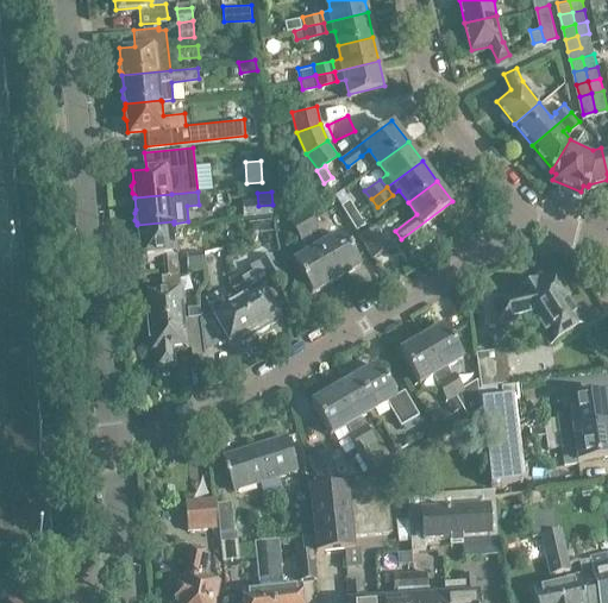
[(350,214),(358,209),(350,196),(342,202),(350,214)]
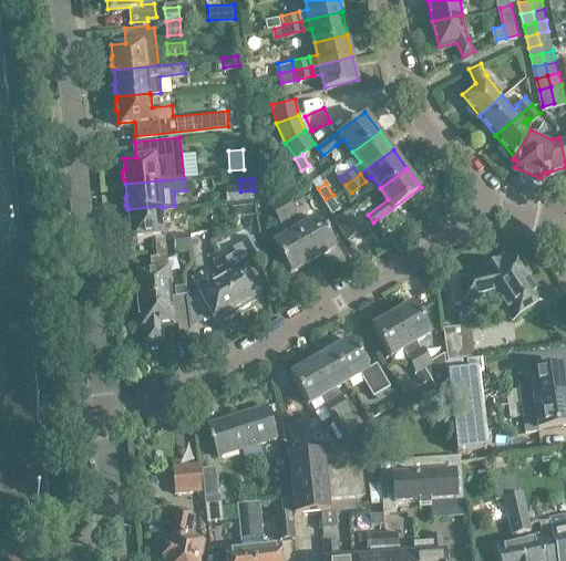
[(278,197),(284,207),(292,201),(287,193),(278,197)]
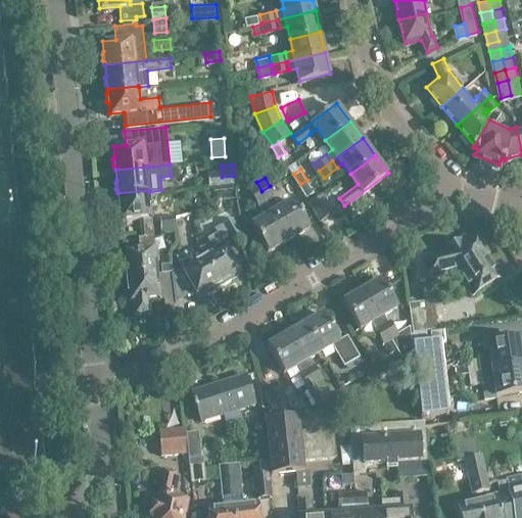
[(307,180),(300,184),(306,194),(314,190),(307,180)]
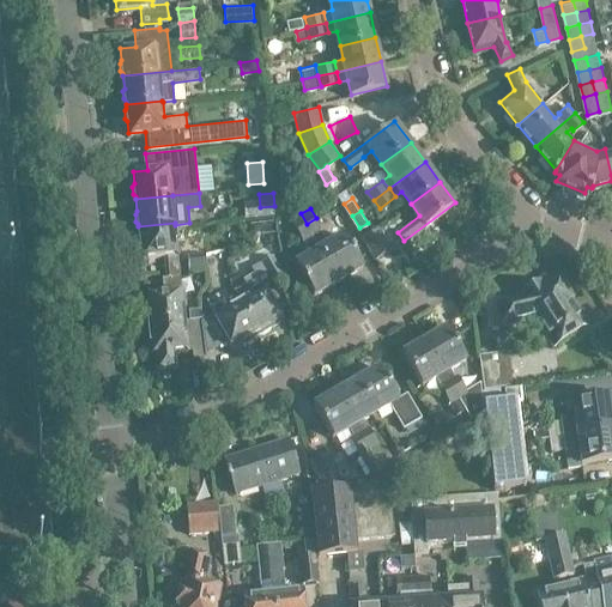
[(292,219),(298,229),(307,224),(301,213),(292,219)]
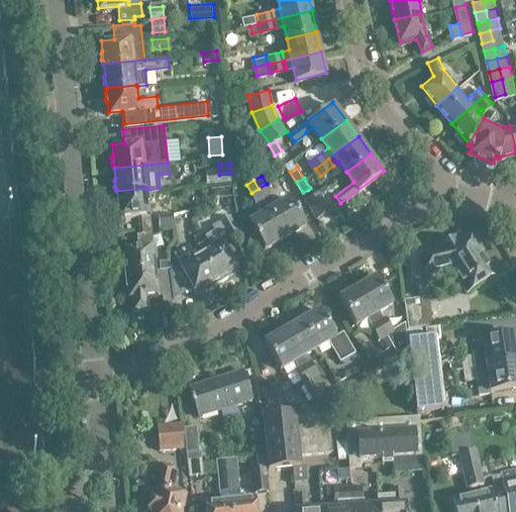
[(271,193),(267,184),(259,189),(264,197),(271,193)]
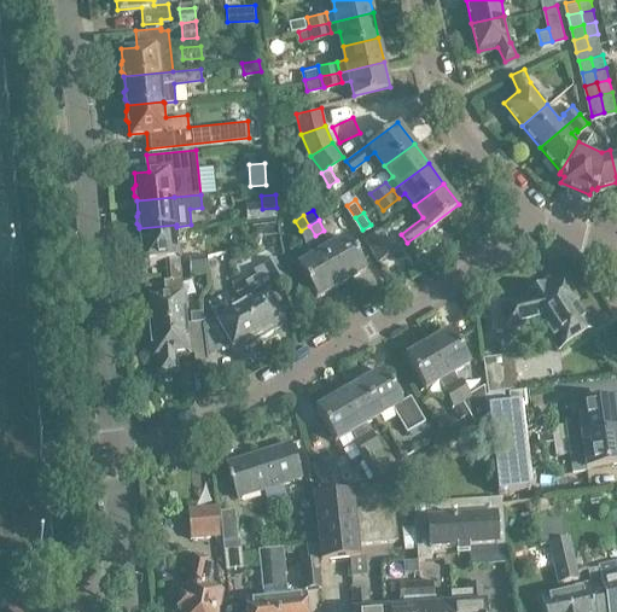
[(139,228),(140,233),(138,235),(139,243),(141,245),(143,258),(167,256),(168,273),(181,272),(176,225),(139,228)]
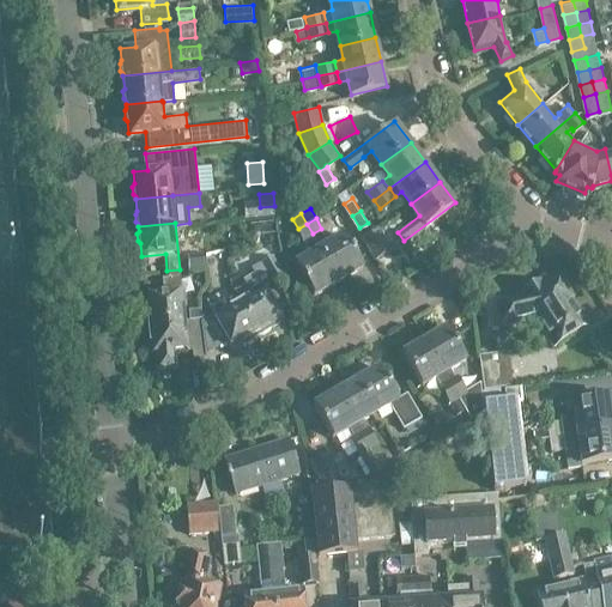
[(303,238),(313,234),(307,224),(298,229),(303,238)]
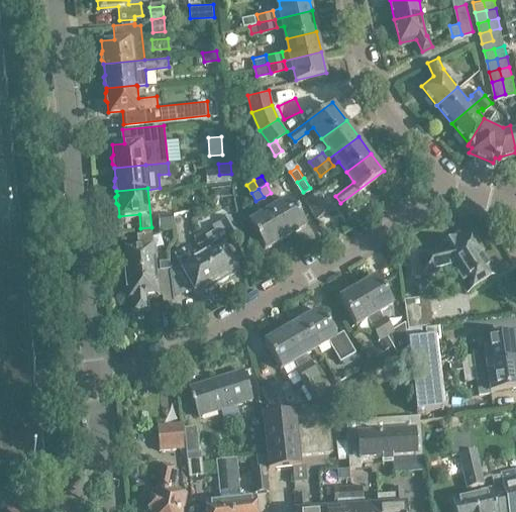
[(306,198),(317,217),(330,209),(319,191),(306,198)]
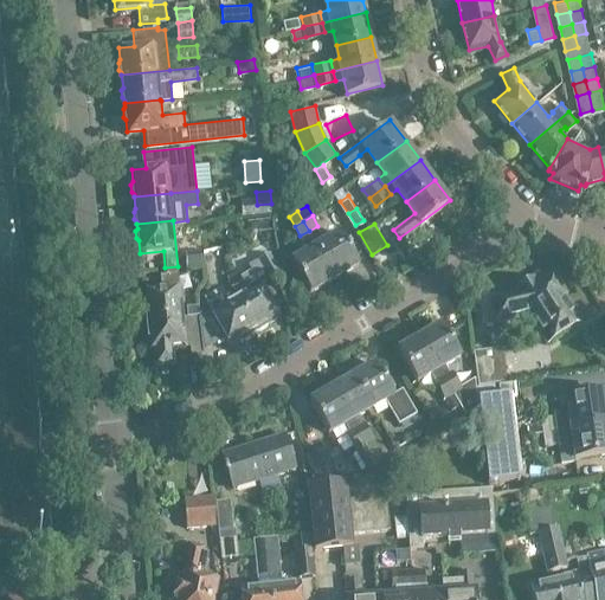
[(326,260),(335,276),(359,262),(341,231),(327,239),(323,234),(317,226),(309,231),(326,260)]
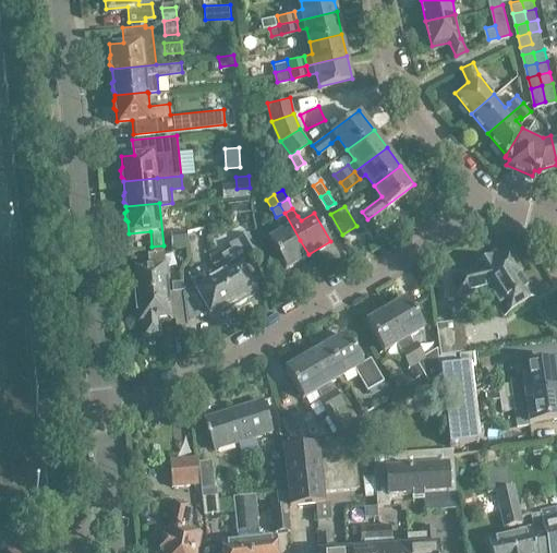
[(283,230),(269,239),(286,267),(309,254),(300,240),(285,213),(276,217),(281,226),(280,226),(283,230)]
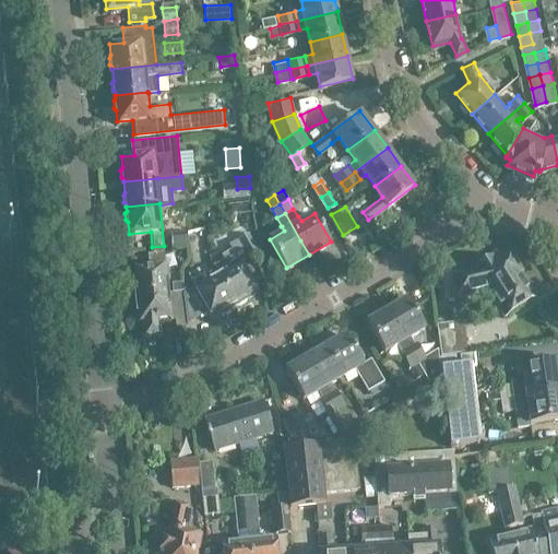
[(173,240),(185,239),(183,227),(170,230),(173,240)]
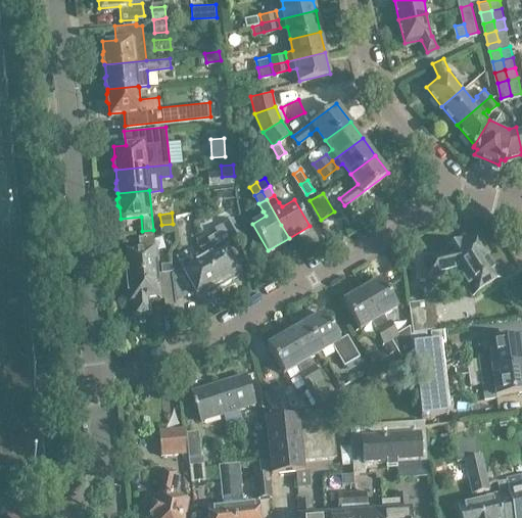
[(215,226),(217,231),(207,236),(216,249),(203,255),(220,283),(222,281),(225,282),(230,278),(232,276),(240,271),(225,244),(228,242),(232,235),(223,221),(215,226)]
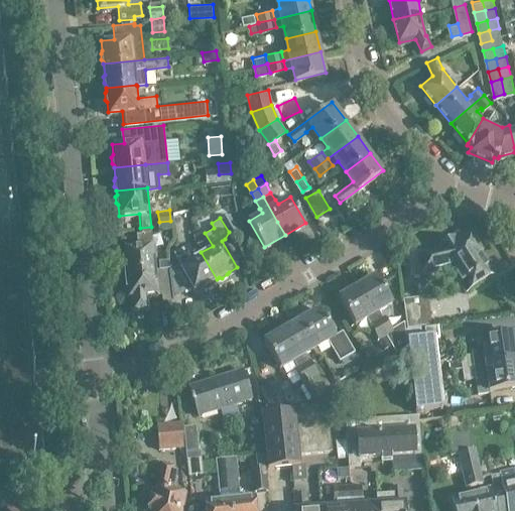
[(123,258),(122,260),(122,267),(124,269),(125,271),(155,268),(167,267),(170,267),(169,258),(160,259),(160,263),(155,264),(151,230),(137,232),(138,246),(122,248),(123,258)]
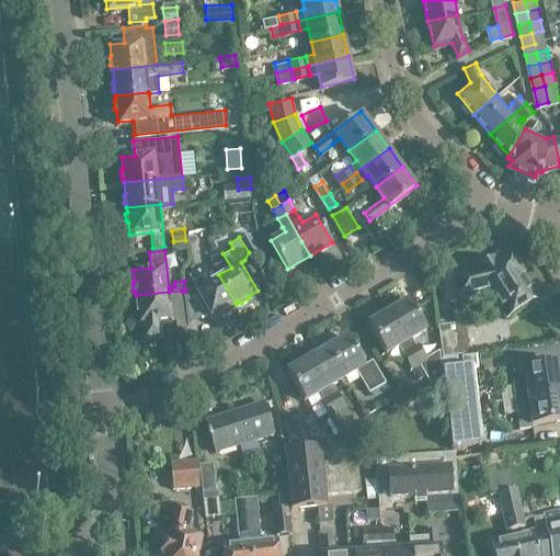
[(536,295),(534,292),(535,288),(532,283),(527,282),(521,271),(522,265),(514,254),(509,253),(498,260),(495,256),(477,268),(477,269),(455,273),(459,295),(481,291),(486,297),(493,292),(507,315),(536,295)]
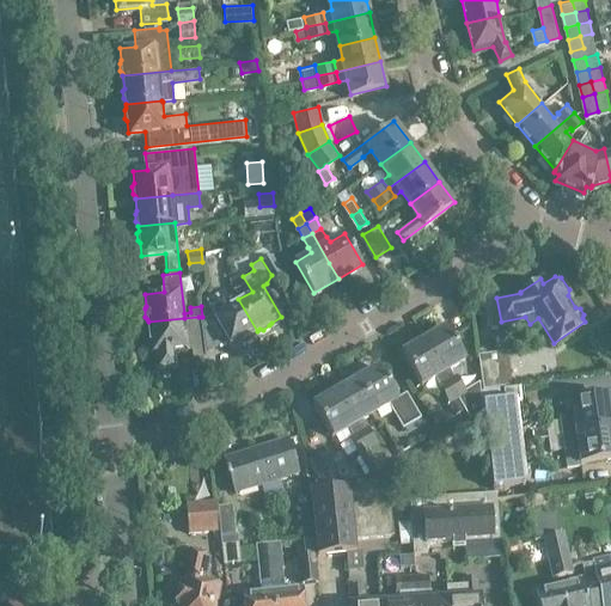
[(213,312),(203,318),(207,349),(227,337),(232,346),(243,340),(246,340),(252,336),(254,332),(257,331),(238,299),(226,306),(218,291),(207,298),(213,307),(211,308),(213,312)]
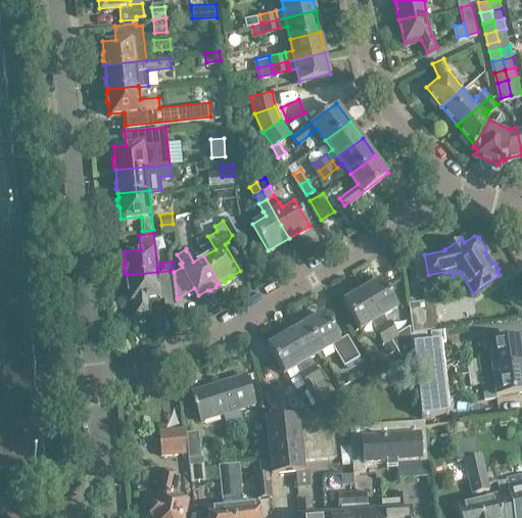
[(128,285),(126,288),(127,294),(129,296),(129,299),(133,299),(134,313),(150,312),(148,297),(160,296),(163,296),(164,303),(173,302),(170,271),(157,272),(127,275),(128,285)]
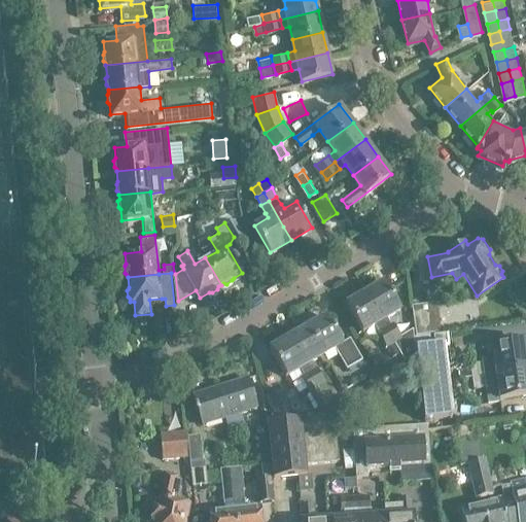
[(385,280),(366,291),(386,325),(391,322),(387,315),(400,307),(385,280)]
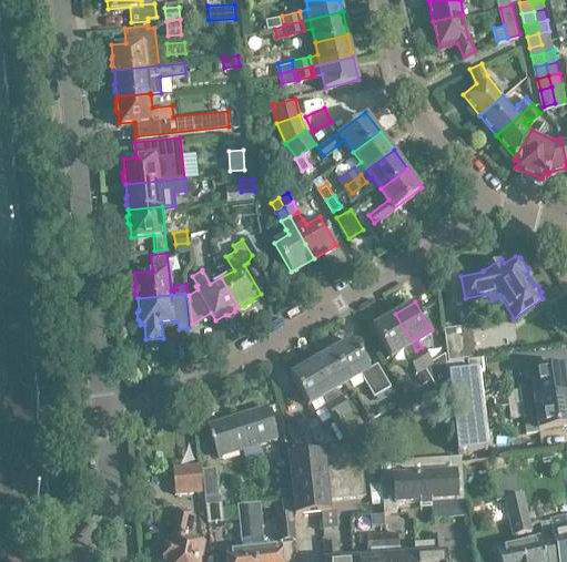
[(408,355),(416,350),(395,314),(374,326),(391,355),(404,347),(408,355)]
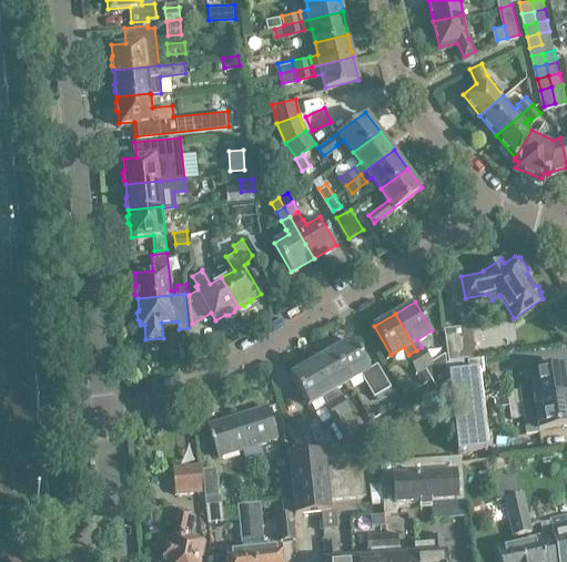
[(449,358),(476,354),(472,323),(445,326),(449,358)]
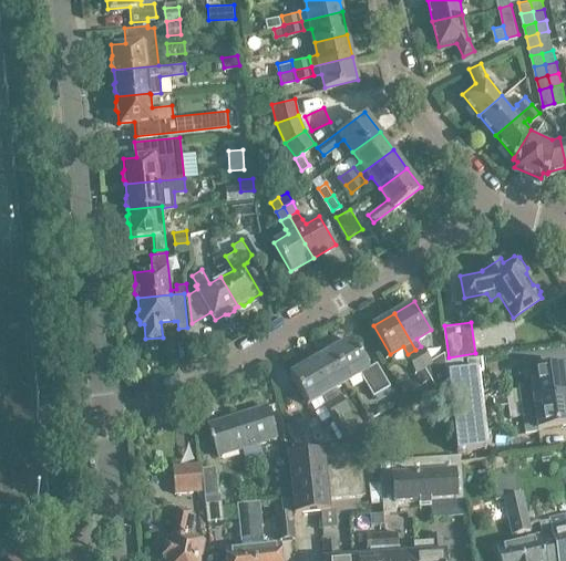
[(342,367),(349,378),(361,371),(373,393),(390,384),(377,362),(369,366),(352,338),(332,350),(342,367)]
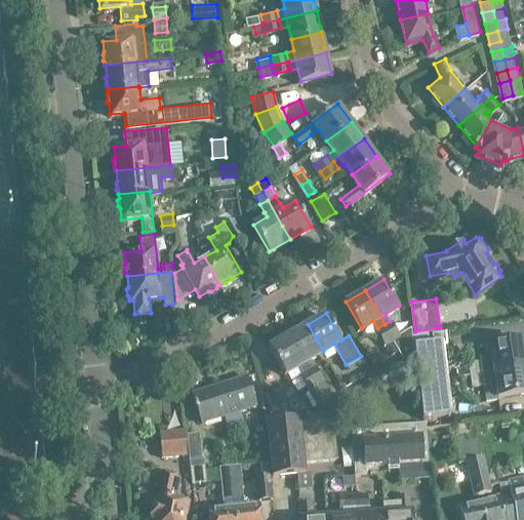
[(390,321),(385,324),(392,336),(400,332),(393,320),(390,321)]
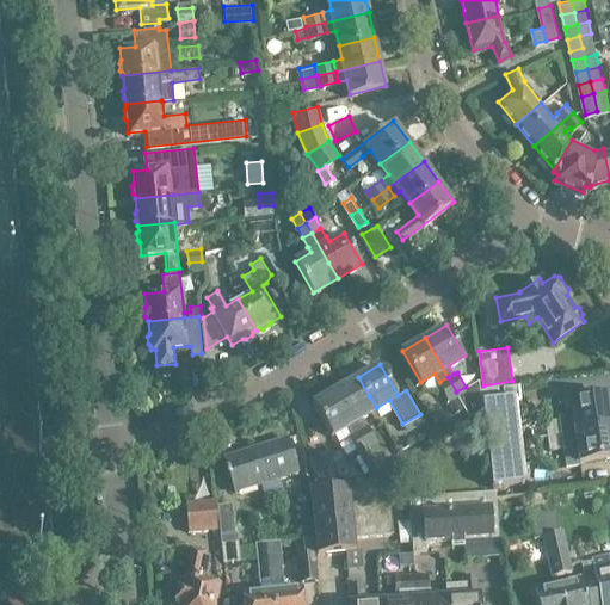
[(363,415),(376,408),(369,396),(358,377),(337,389),(355,420),(358,428),(368,423),(363,415)]
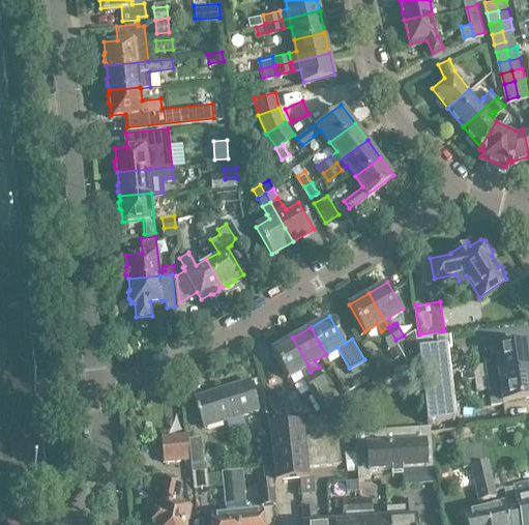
[(388,345),(389,345),(397,341),(395,340),(388,327),(381,331),(388,345)]
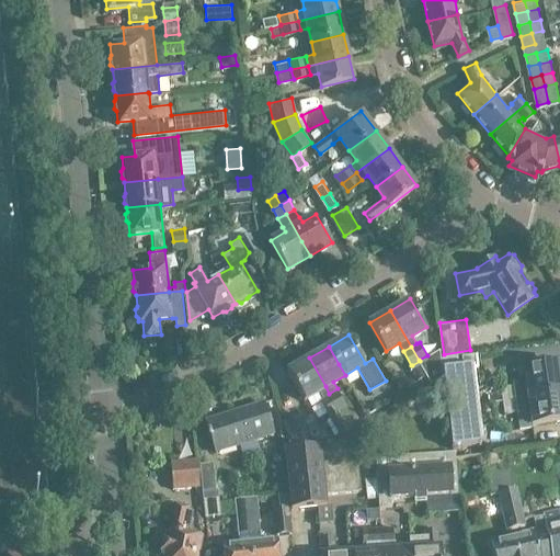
[(427,355),(419,360),(420,361),(426,372),(432,382),(442,375),(440,348),(427,355)]
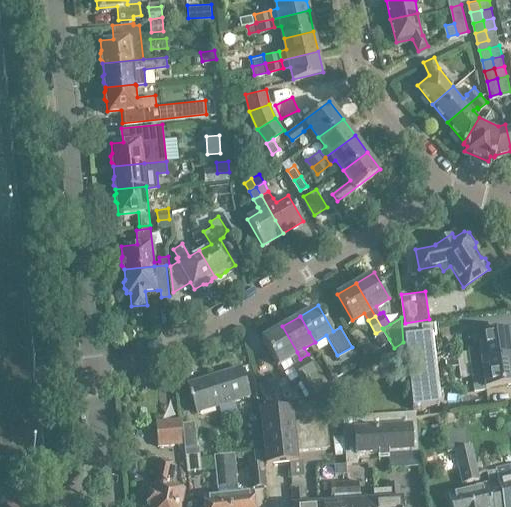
[(297,352),(282,326),(263,337),(278,363),(289,357),(292,363),(300,359),(297,352)]
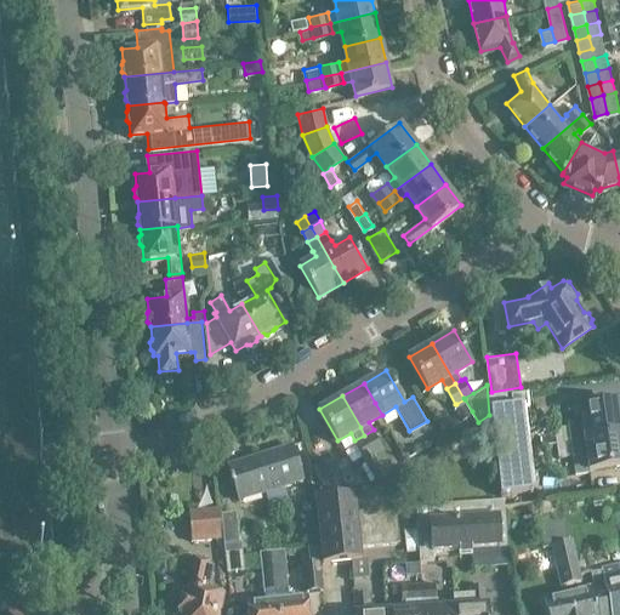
[(510,396),(488,398),(499,493),(532,489),(523,409),(524,409),(523,396),(511,397),(510,396)]
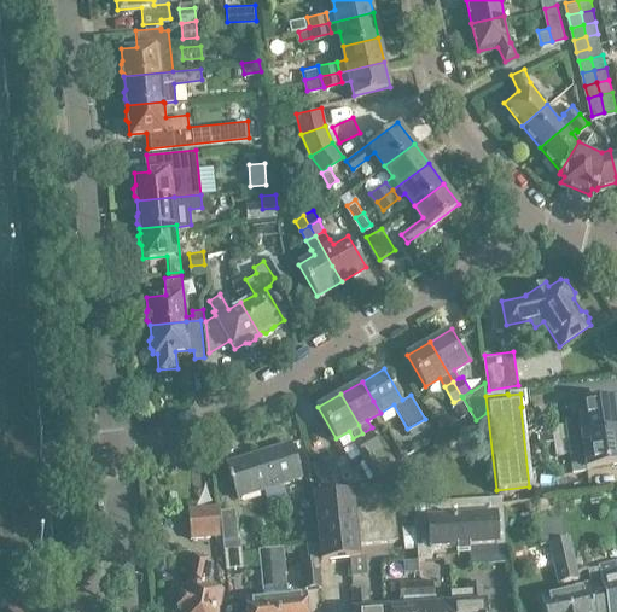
[(463,397),(454,402),(461,414),(470,409),(463,397)]
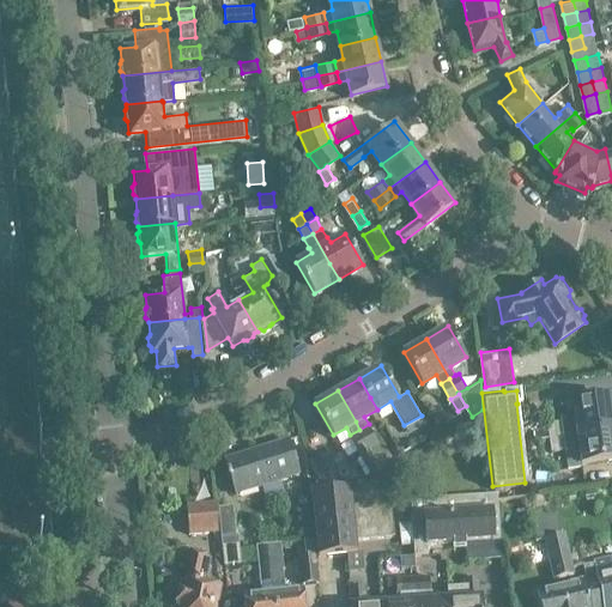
[(611,394),(573,400),(575,416),(559,417),(561,419),(546,422),(549,435),(611,425),(611,394)]
